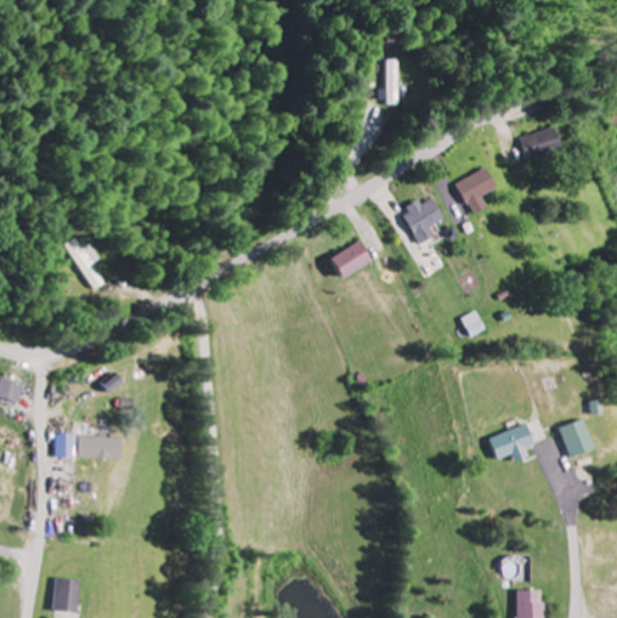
[(398,58),(386,58),(386,105),(398,105),(398,58)]
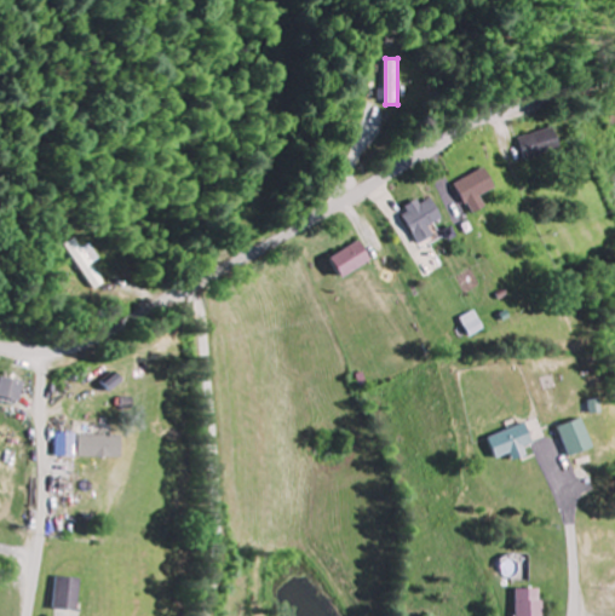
[(562,149),(553,125),(518,138),(527,161),(562,149)]
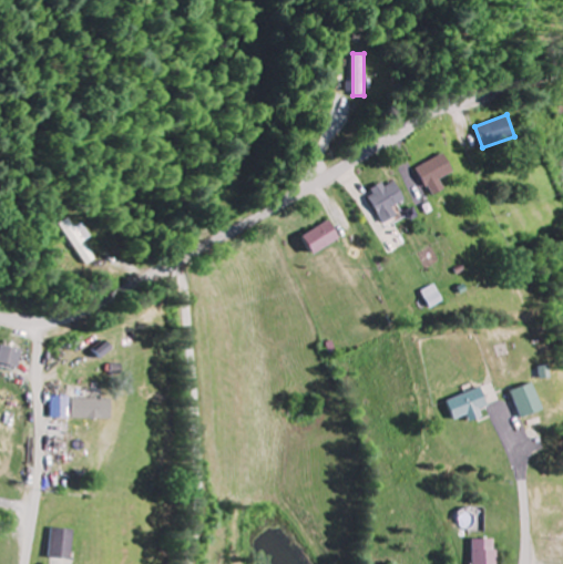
[(440,178),(454,171),(446,152),(416,166),(430,195),(444,188),(440,178)]
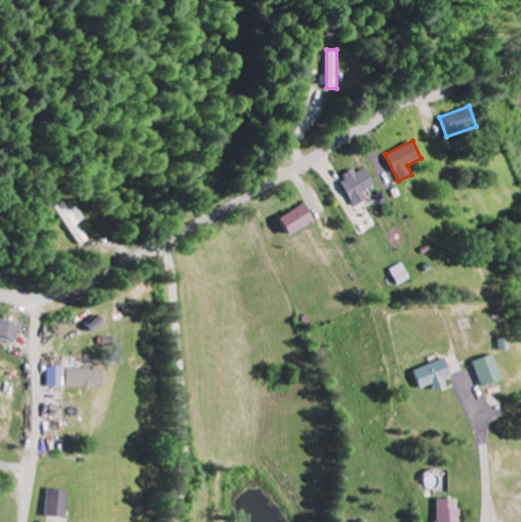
[(372,184),(363,166),(354,171),(353,169),(335,178),(351,206),(364,199),(360,191),(372,184)]
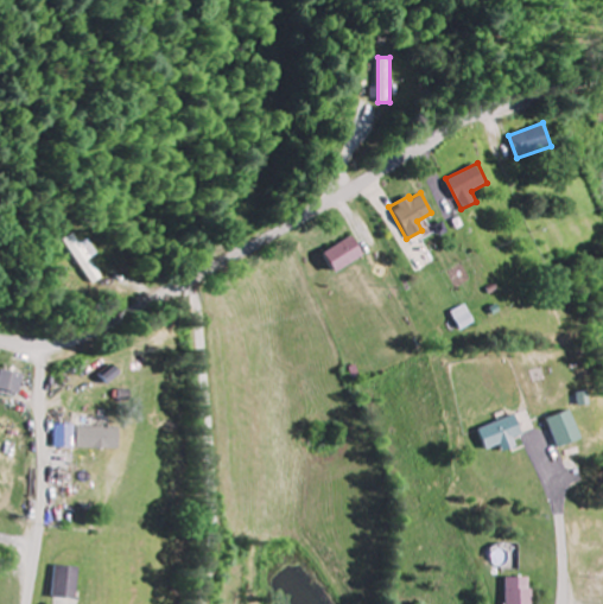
[(361,255),(350,234),(321,249),(330,271),(361,255)]
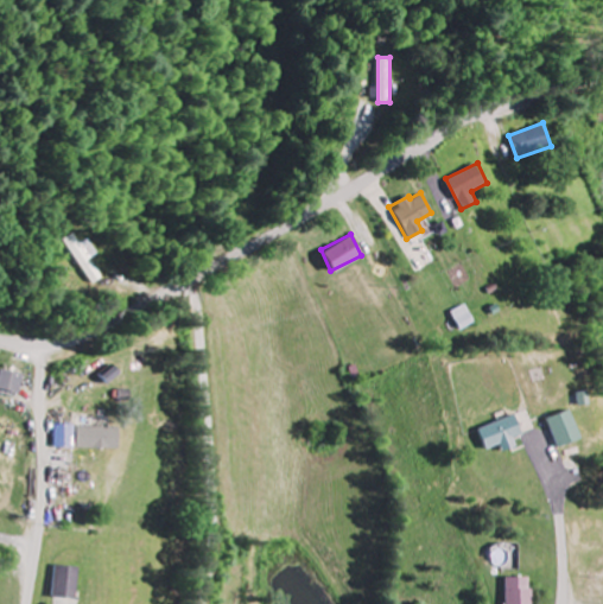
[(84,277),(95,271),(80,245),(74,247),(68,236),(63,239),(84,277)]
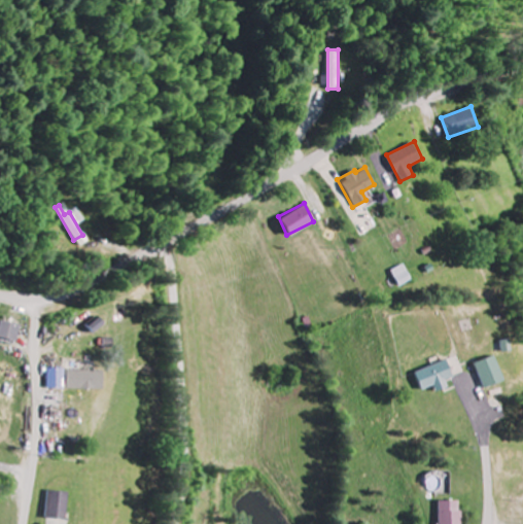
[(387,269),(394,285),(408,280),(402,263),(387,269)]
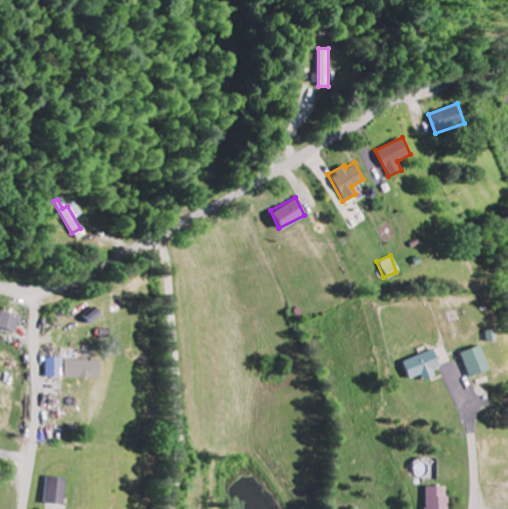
[(0,328),(14,331),(17,314),(0,310),(0,328)]
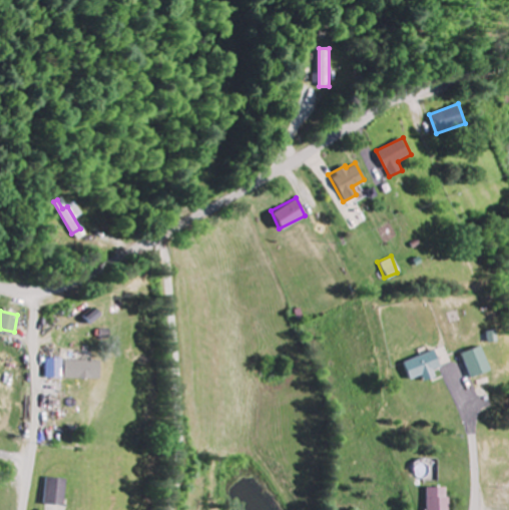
[(469,378),(490,370),(482,346),(460,353),(469,378)]
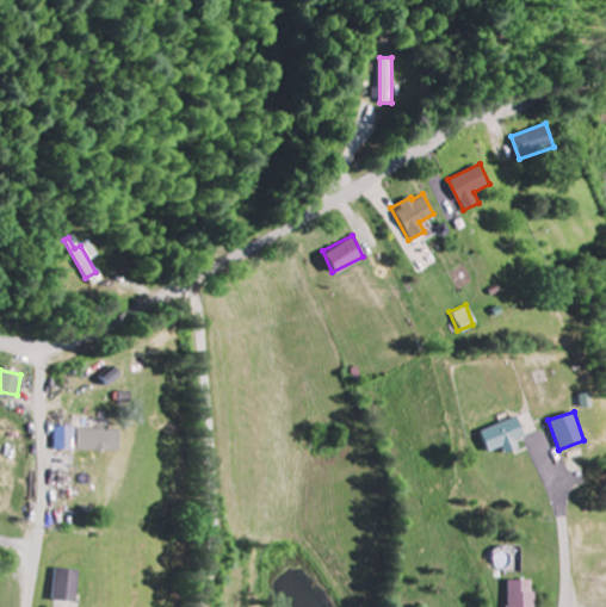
[(525,437),(517,414),(477,431),(486,451),(500,445),(504,453),(519,447),(515,440),(525,437)]
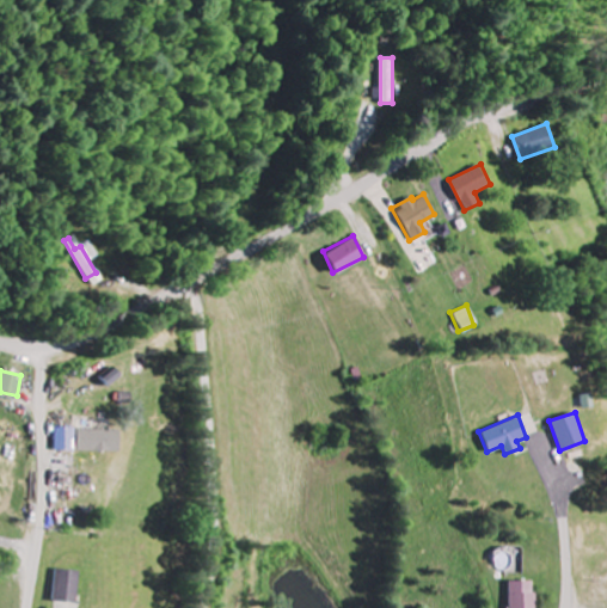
[(51,449),(73,449),(74,427),(51,425),(51,449)]
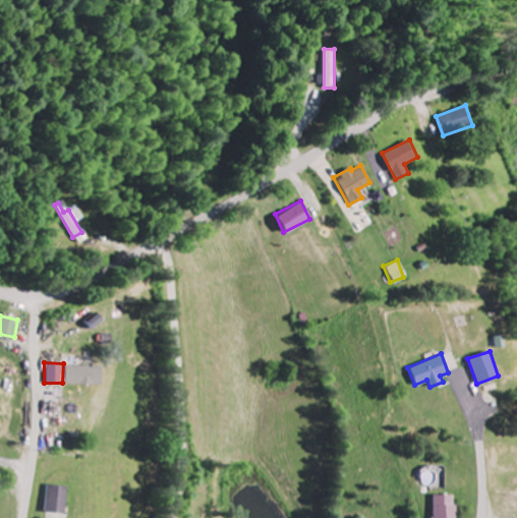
[(63,383),(101,384),(102,365),(64,364),(63,383)]
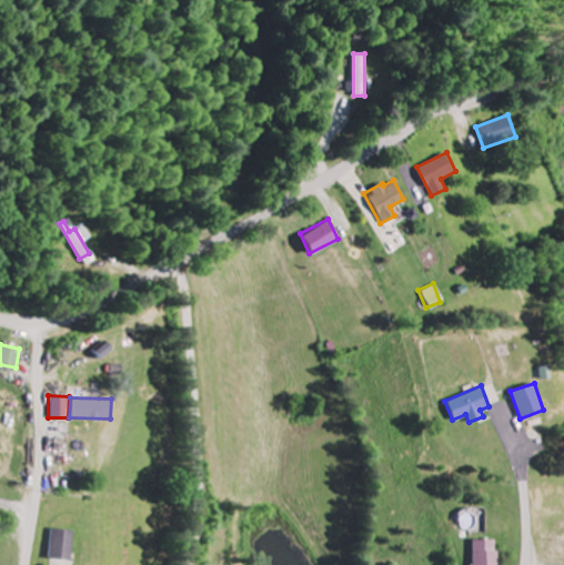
[(69,560),(72,530),(49,527),(46,556),(69,560)]
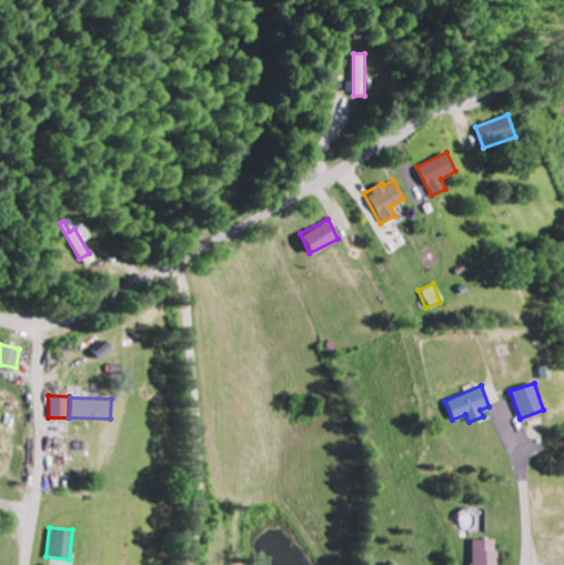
[(495,564),(496,540),(473,538),(472,564),(495,564)]
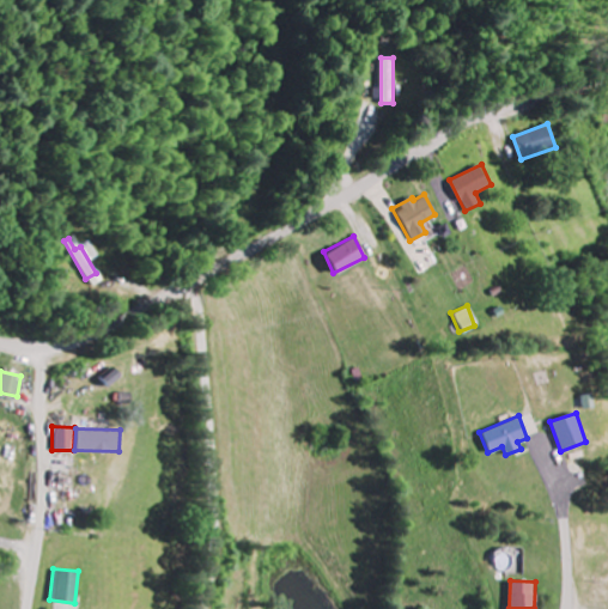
All buildings are outlined.
